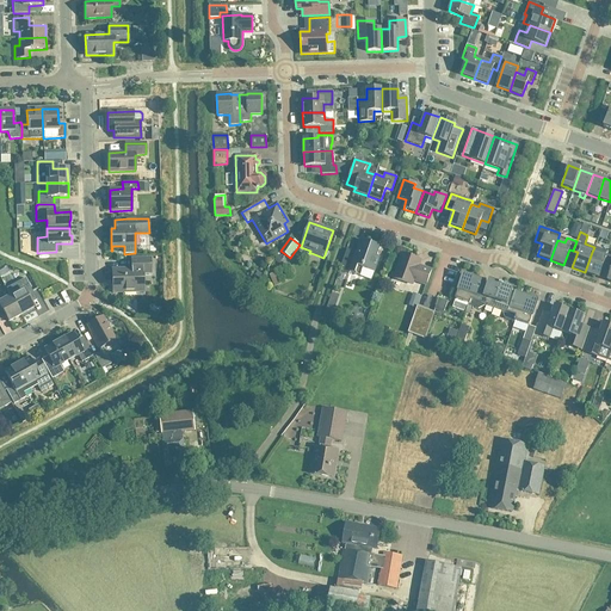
[(371,241),(371,244),(360,240),(356,253),(346,250),(339,272),(349,275),(350,272),(360,276),(363,269),(374,272),(380,257),(376,255),(380,246),(376,245),(377,244),(371,241)]
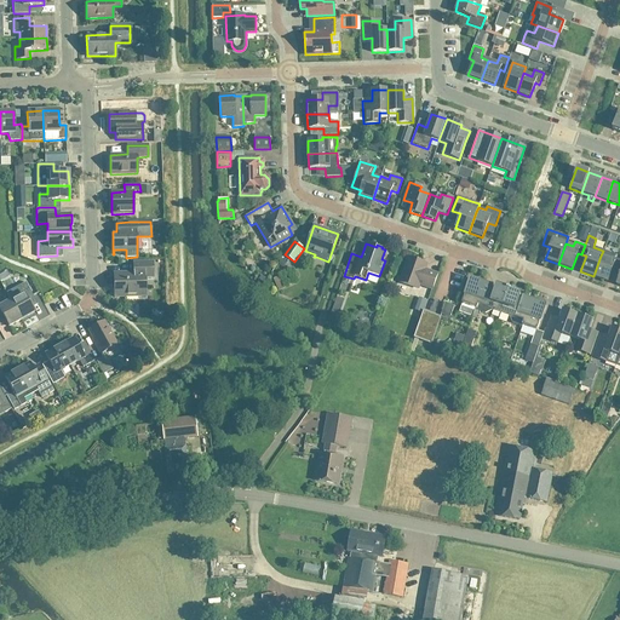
[(78,251),(64,252),(64,263),(78,262),(78,251)]
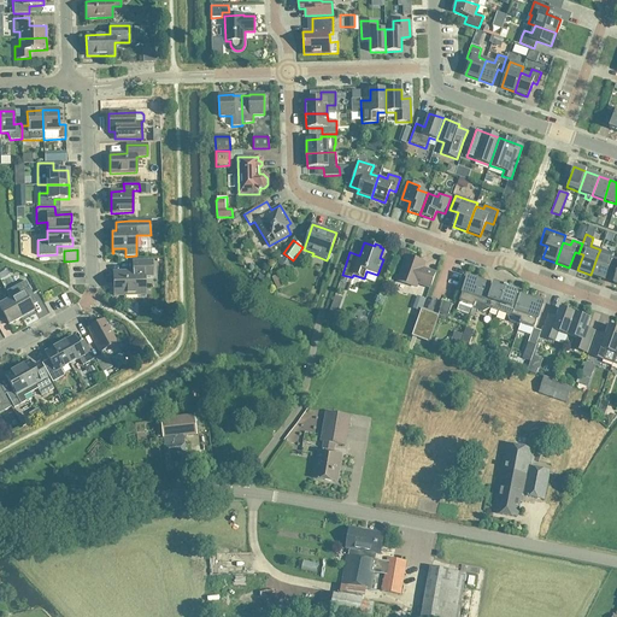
[(600,250),(591,275),(604,280),(609,266),(613,268),(616,259),(612,257),(613,254),(600,250)]
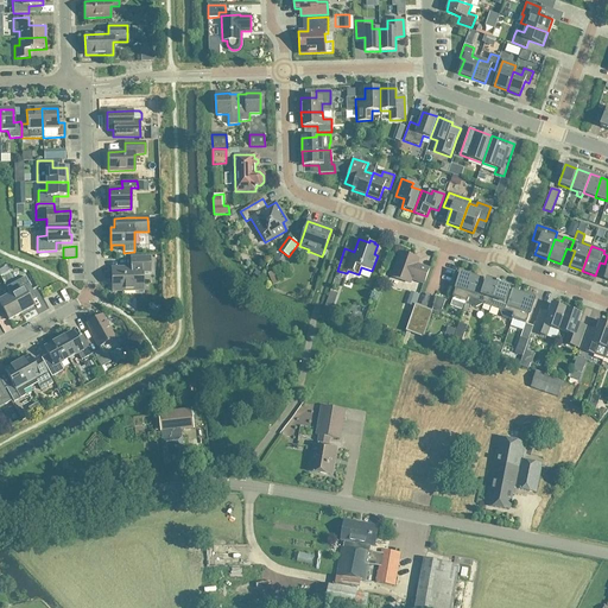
[(416,265),(418,259),(400,253),(392,277),(410,283),(411,279),(423,284),(429,268),(416,265)]
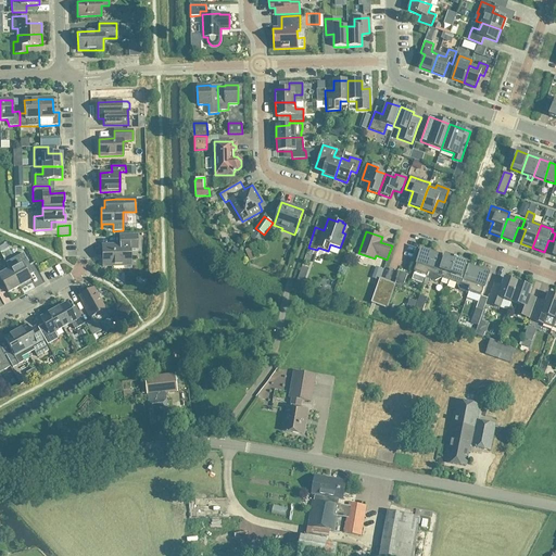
[(119,244),(101,244),(102,266),(130,266),(130,249),(137,249),(137,235),(119,236),(119,244)]
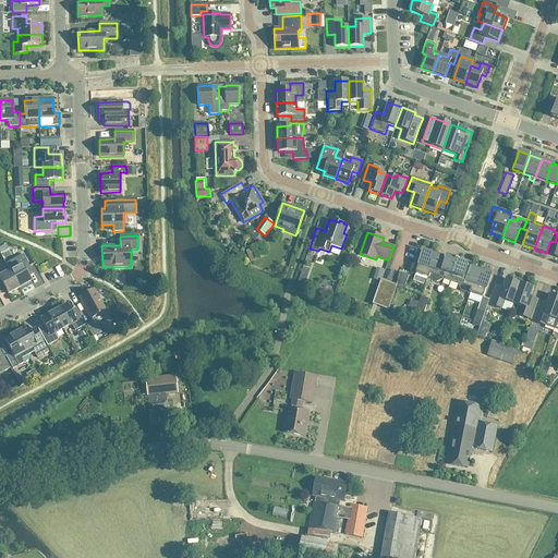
[(415,274),(416,274),(413,281),(425,284),(425,286),(436,256),(423,252),(415,274)]
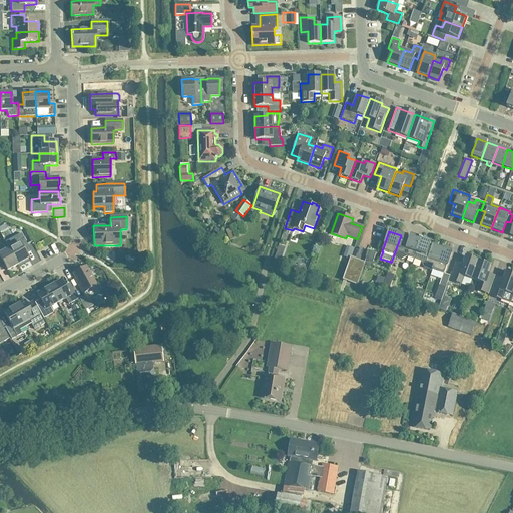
[(11,238),(5,242),(9,248),(17,265),(28,259),(22,247),(27,244),(21,233),(11,238)]
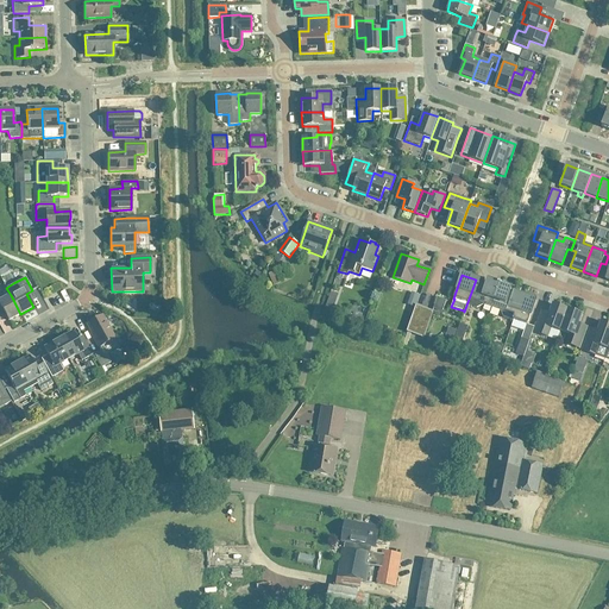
[(476,280),(464,312),(468,313),(470,306),(476,308),(483,305),(491,307),(500,286),(488,281),(487,286),(476,282),(476,280)]
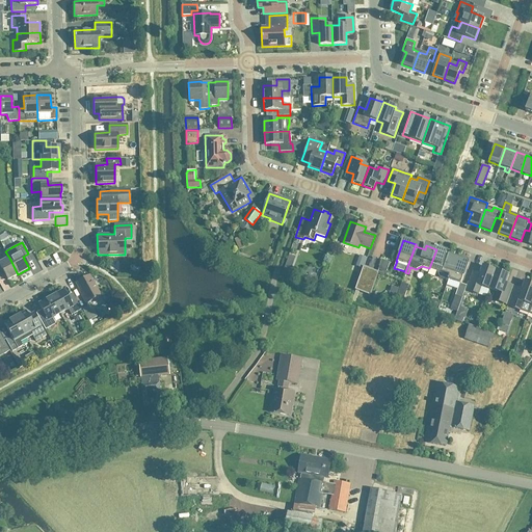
[(436,249),(429,268),(436,271),(440,277),(448,281),(455,259),(455,258),(454,260),(445,257),(446,253),(436,249)]
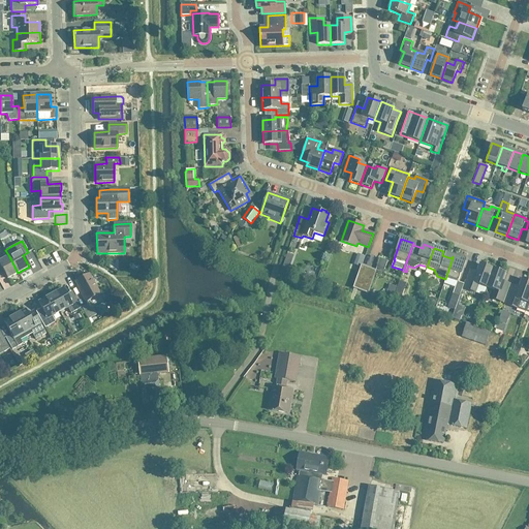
[(18,273),(8,256),(3,259),(0,254),(0,268),(1,268),(7,279),(18,273)]
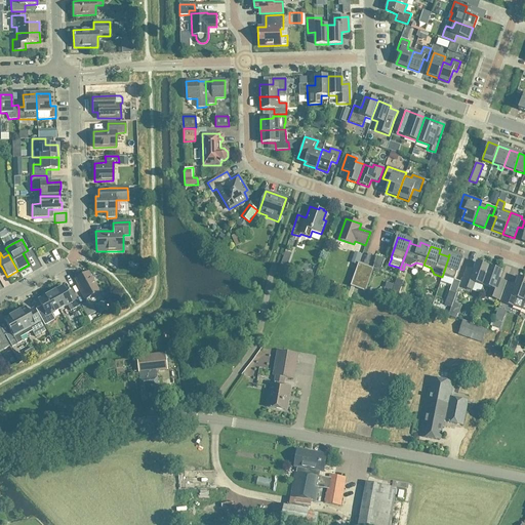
[(442,277),(440,281),(447,283),(451,285),(449,291),(444,305),(451,308),(459,283),(460,282),(454,280),(461,259),(449,255),(442,277)]
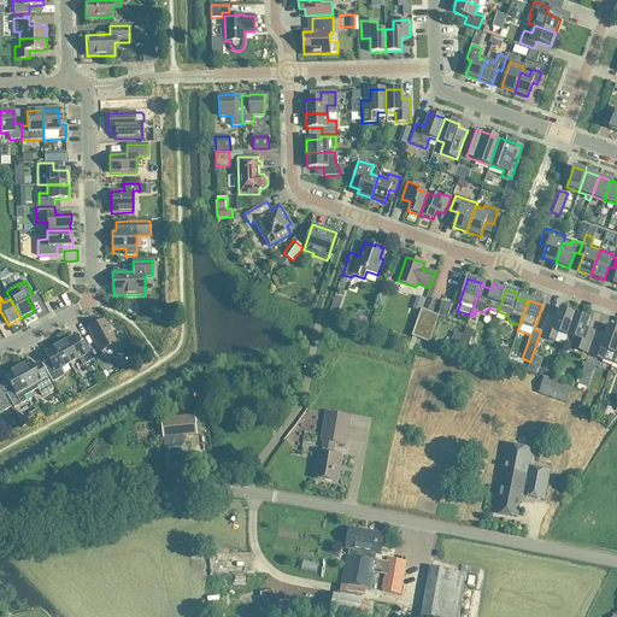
[(448,317),(448,301),(439,301),(439,317),(448,317)]
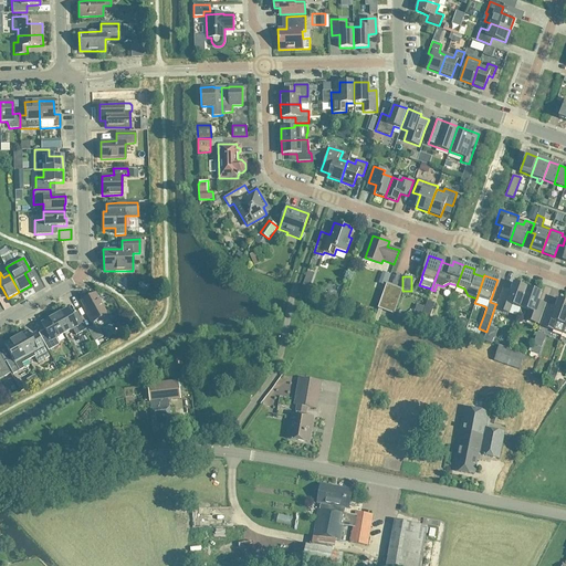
[(520,307),(527,287),(513,283),(511,292),(503,289),(496,308),(517,316),(520,307)]
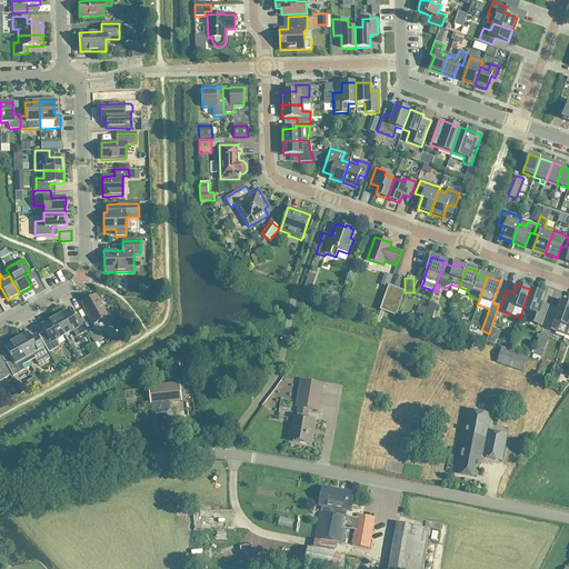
[(389,286),(380,310),(395,315),(403,291),(389,286)]
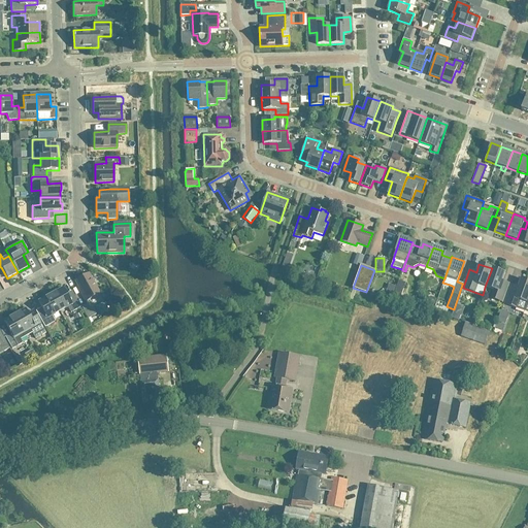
[(504,273),(492,268),(485,287),(494,290),(491,298),(502,302),(508,284),(501,282),(504,273)]
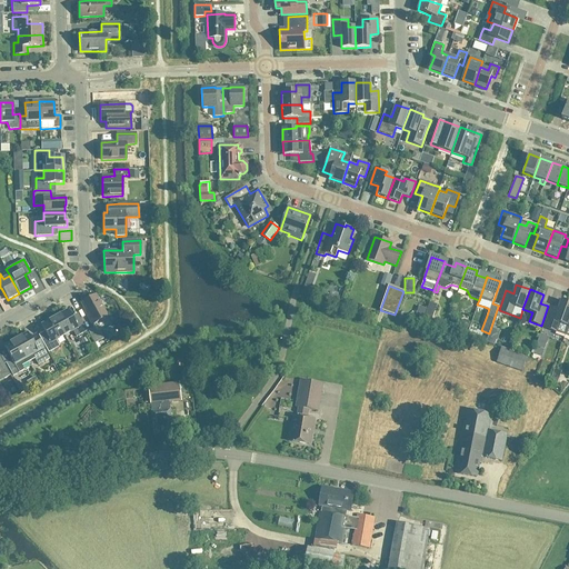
[(96,295),(80,302),(87,313),(86,315),(91,325),(107,316),(96,295)]
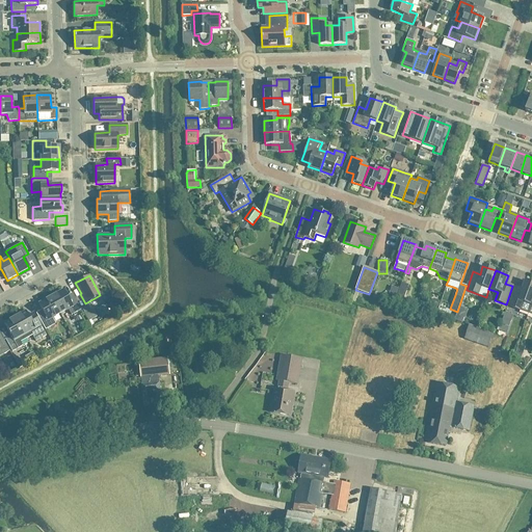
[(528,313),(531,301),(531,283),(525,281),(522,290),(515,288),(508,306),(528,313)]
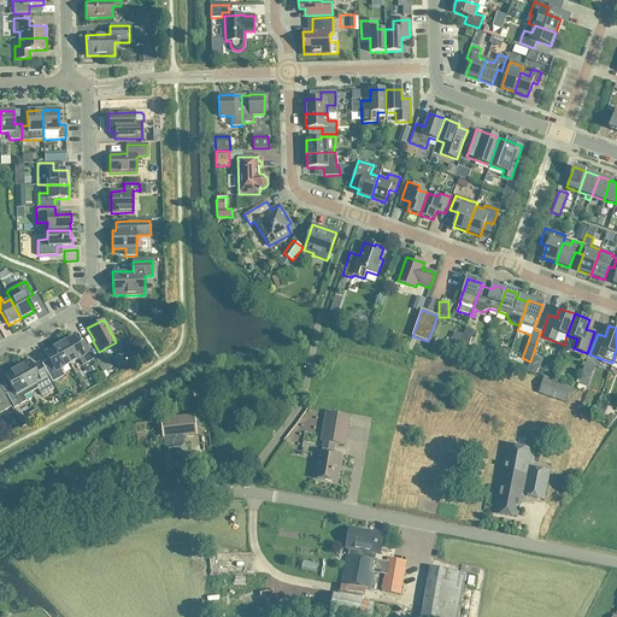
[(468,346),(474,330),(465,328),(460,344),(468,346)]
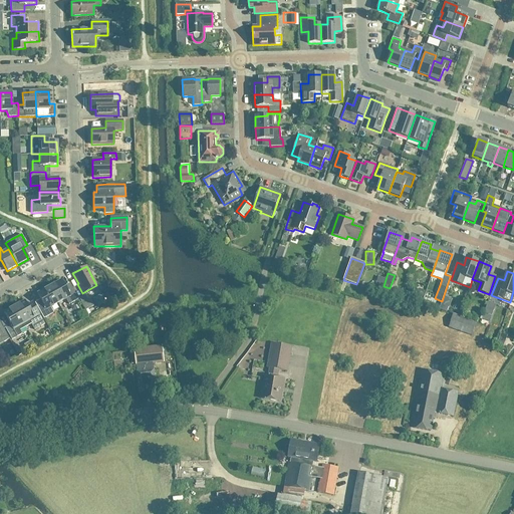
[(60,280),(49,287),(57,302),(65,298),(68,304),(78,299),(72,287),(66,290),(60,280)]
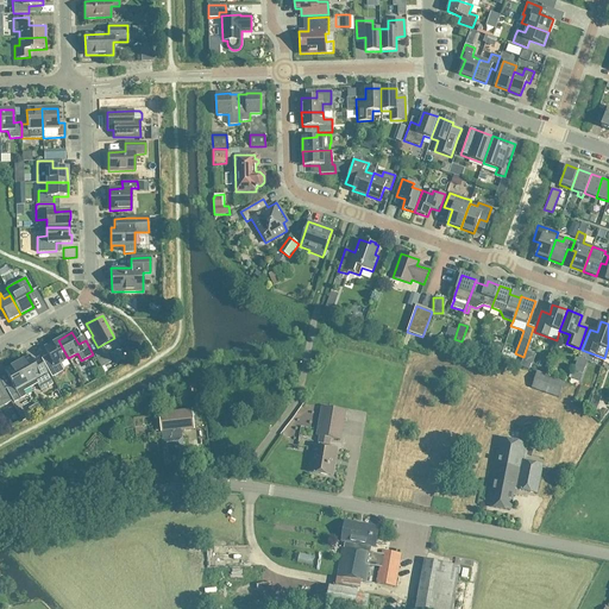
[(68,358),(58,340),(44,347),(50,359),(44,364),(51,377),(63,371),(60,364),(68,358)]
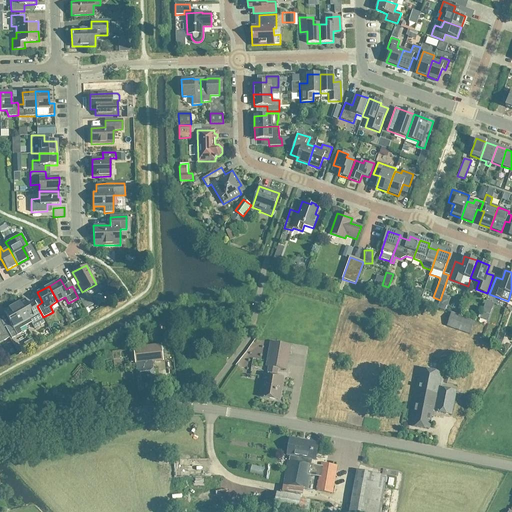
[(79,298),(85,309),(93,305),(89,299),(88,300),(85,294),(79,298)]
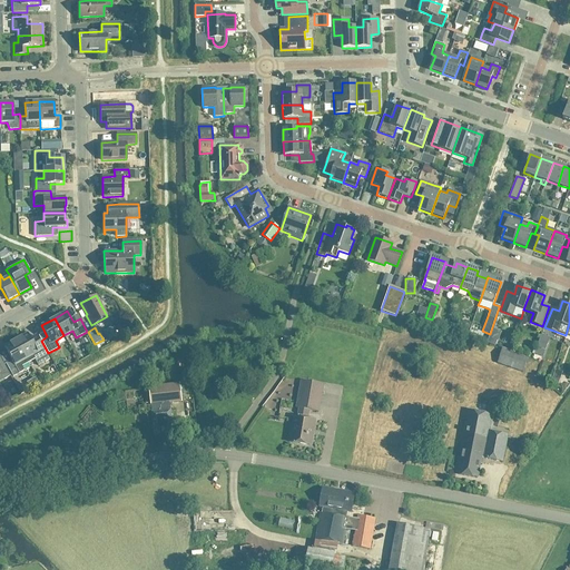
[(27,333),(16,340),(28,362),(35,359),(38,365),(49,360),(36,336),(30,340),(27,333)]
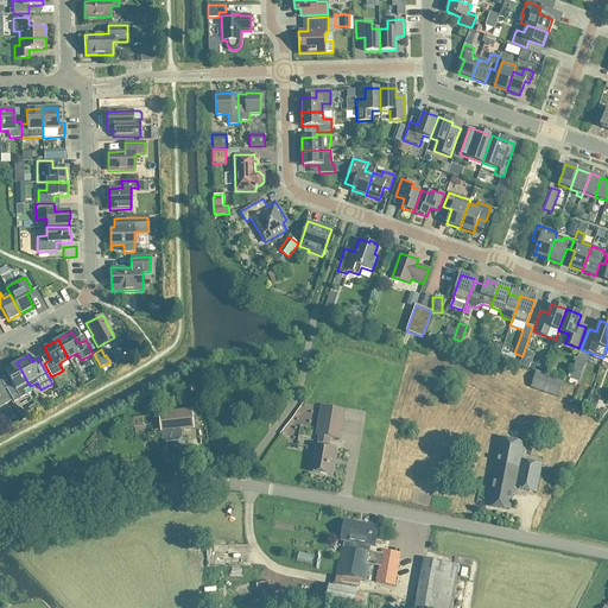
[(30,386),(17,362),(4,369),(12,385),(6,388),(13,401),(25,396),(23,391),(30,386)]
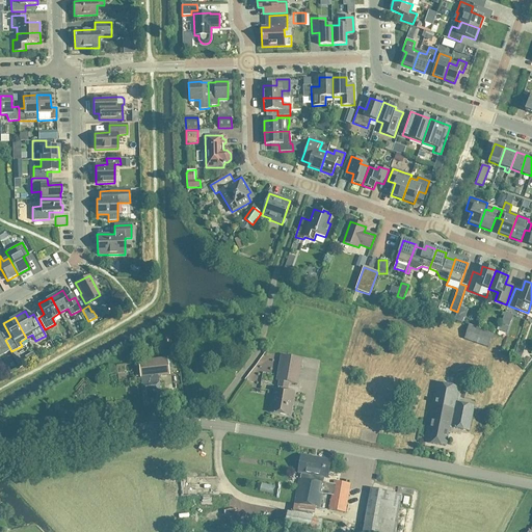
[(493,334),(482,329),(469,325),(464,339),(487,347),(493,334)]
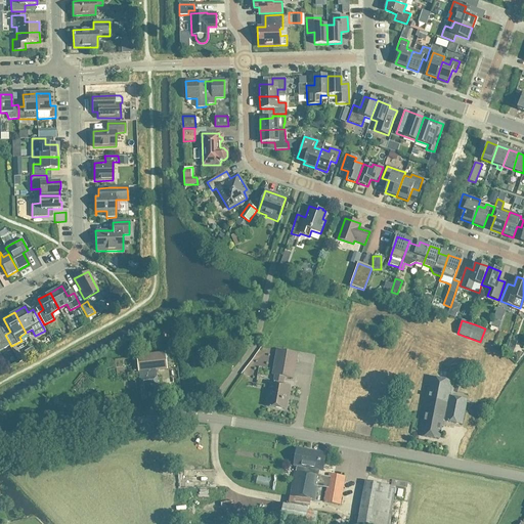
[(2,333),(0,334),(0,350),(9,345),(2,333)]
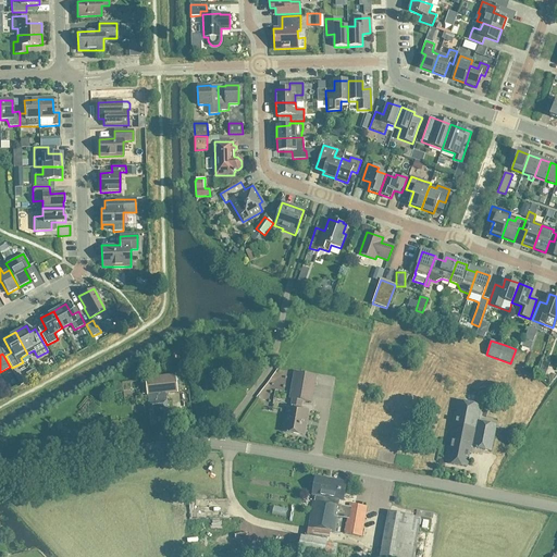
[(285,419),(283,432),(285,432),(304,435),(308,410),(300,409),(301,400),(311,403),(316,375),(294,372),(288,398),(292,399),(291,408),(287,407),(285,419)]
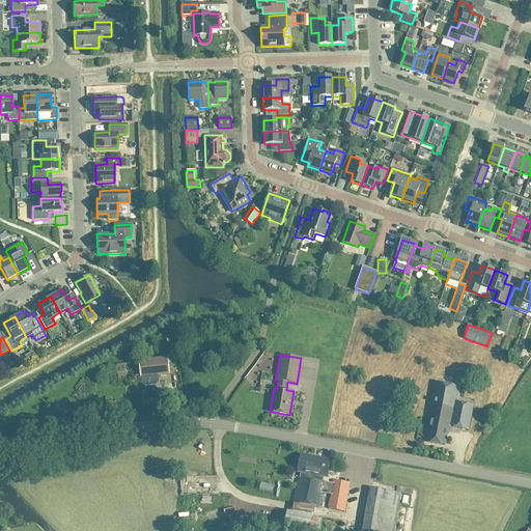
[(167,358),(138,361),(143,403),(161,401),(159,382),(158,383),(158,375),(169,374),(167,358)]
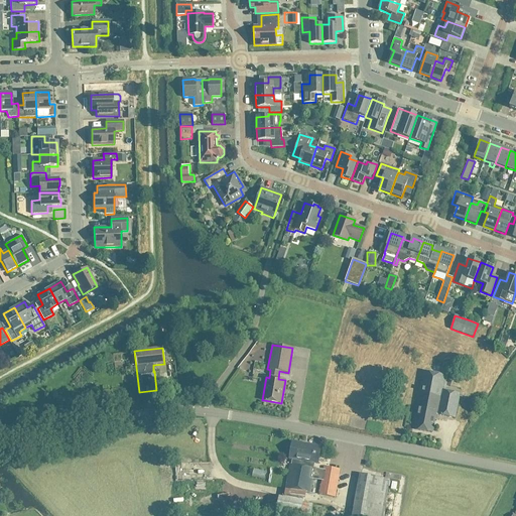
[(444,376),(423,371),(414,415),(416,416),(414,429),(431,432),(434,419),(436,419),(437,415),(455,418),(460,393),(441,390),(444,376)]
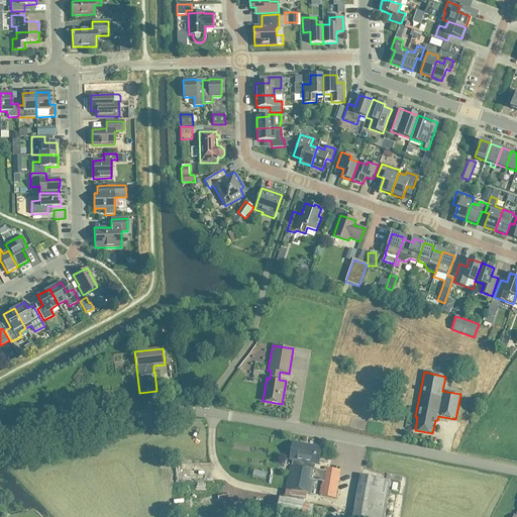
[(313,480),(321,481),(319,496),(335,498),(340,470),(324,468),(323,471),(313,469),(314,463),(318,464),(321,447),(293,442),(289,459),(293,459),(292,466),(291,466),(286,490),(310,494),(313,480)]
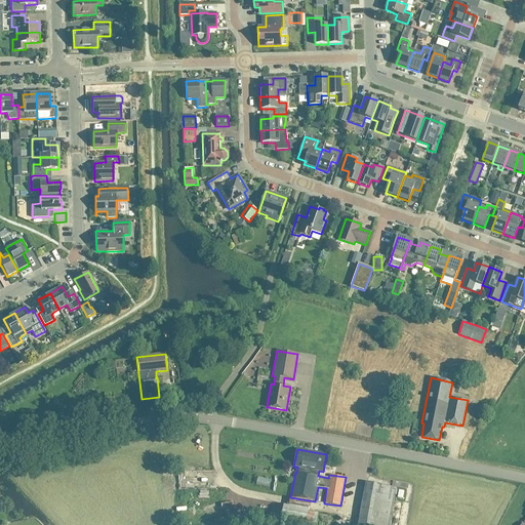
[(389,524),(396,488),(367,483),(359,524),(389,524)]
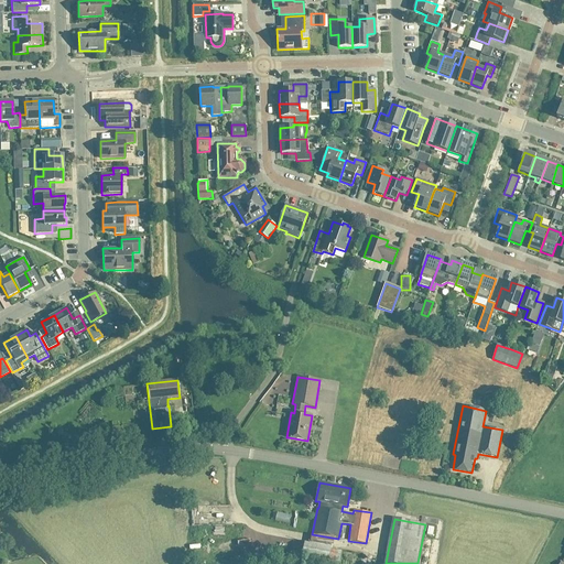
[(328,563),(332,546),(320,545),(305,543),(302,562),(316,563),(328,563)]
